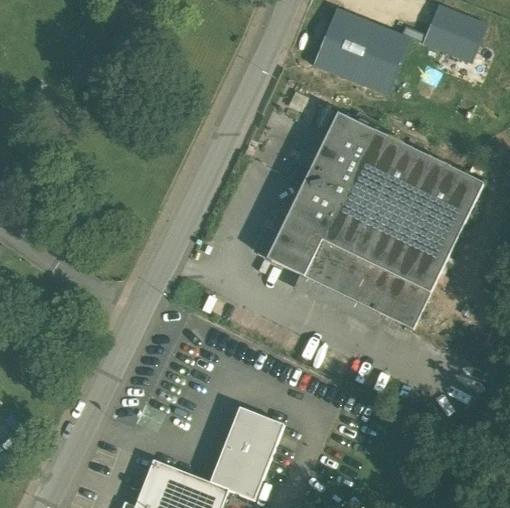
[(425,34),(422,43),(471,63),(487,24),(437,4),(425,34)]
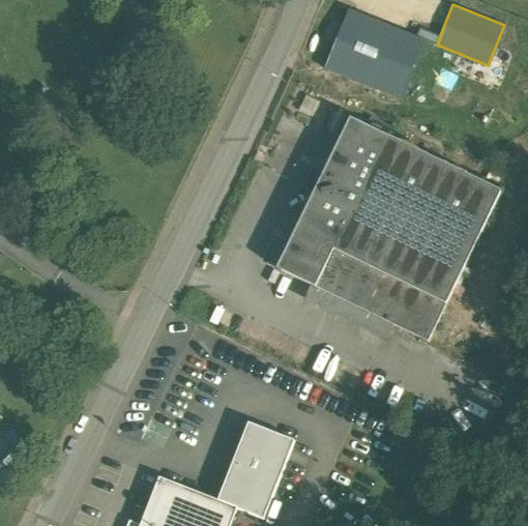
[(347,8),(323,66),(401,97),(424,39),(416,35),(347,8)]
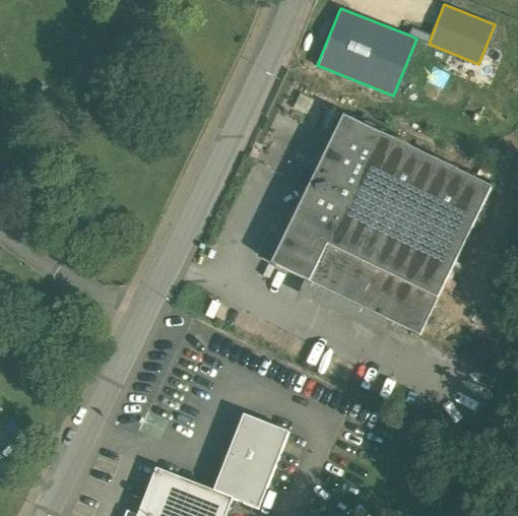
[(416,39),(429,44),(432,35),(411,26),(408,35),(416,39)]
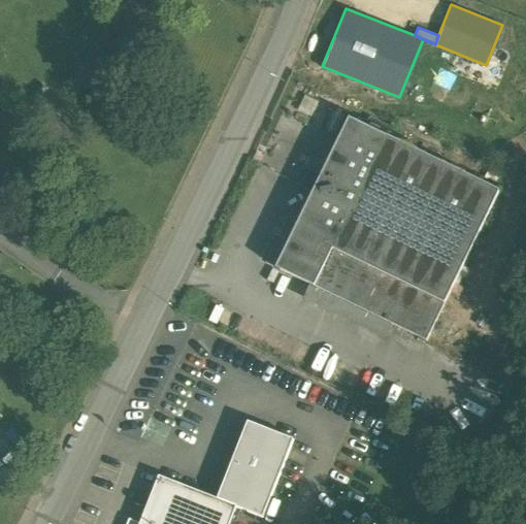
[(311,188),(273,265),(425,338),(498,188),(386,133),(385,134),(347,116),(319,173),(311,188)]
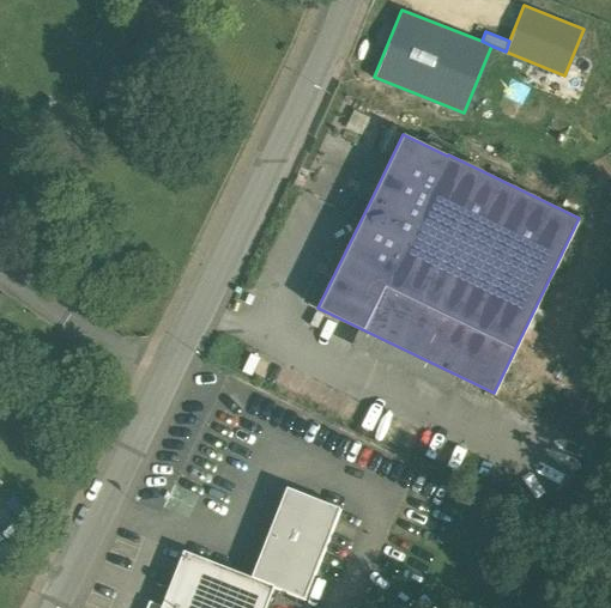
[(358,195),(349,212),(362,218),(370,201),(358,195)]
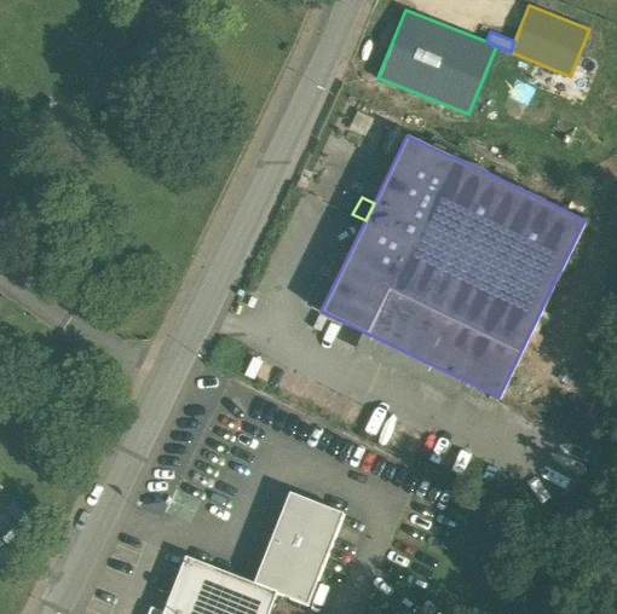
[(309,302),(322,308),(329,289),(316,283),(309,302)]
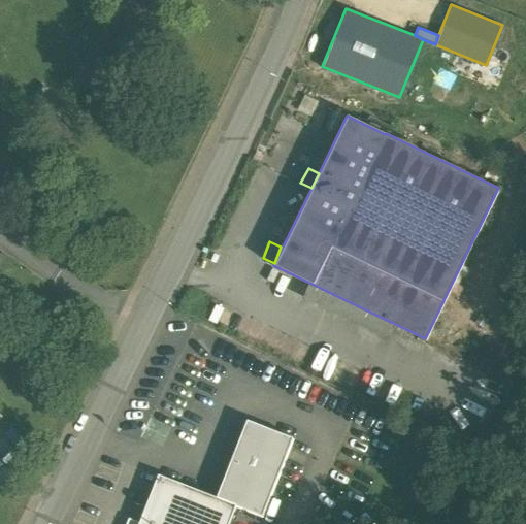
[(234,505),(262,517),(293,436),(245,419),(216,496),(234,503),(234,505)]
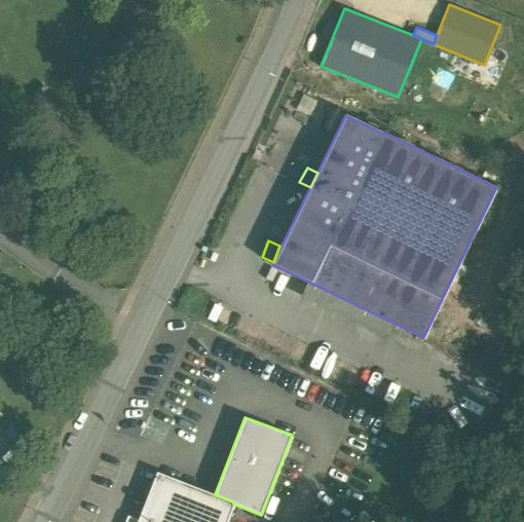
[(215,494),(157,471),(138,518),(137,521),(225,521),(233,504),(233,501),(215,494)]
